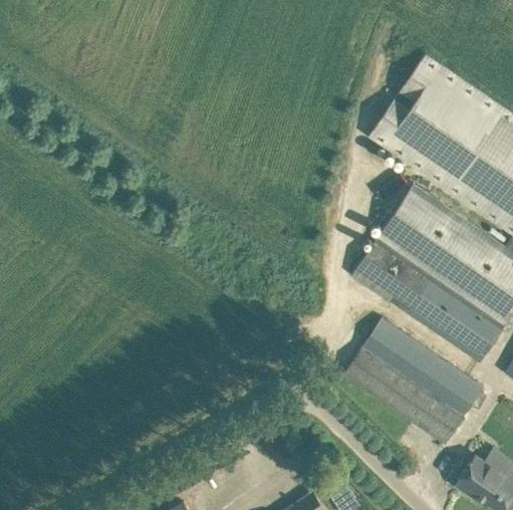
[(414,186),(352,274),(480,362),(512,314),(512,114),(427,55),(370,137),(512,234),(512,243),(508,251),(414,186)]
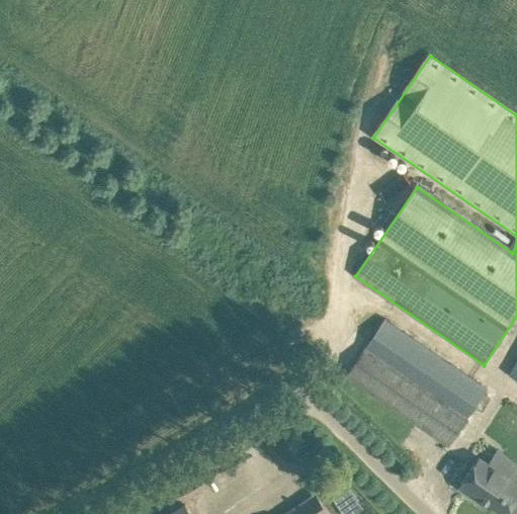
[(384,321),(356,361),(345,378),(447,447),(458,431),(483,397),(477,393),(480,388),(384,321)]
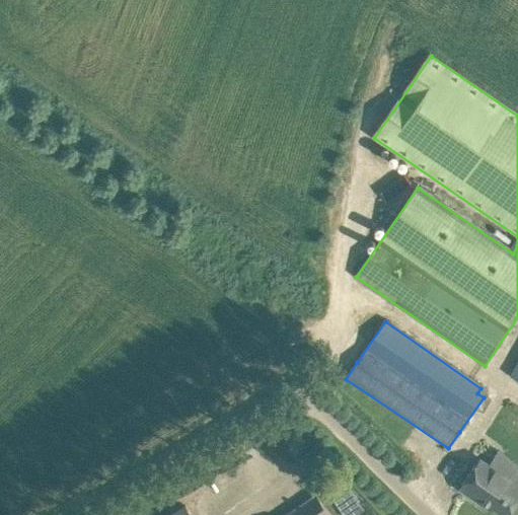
[(457,491),(489,513),(491,510),(498,514),(508,514),(517,500),(517,488),(478,460),(457,491)]
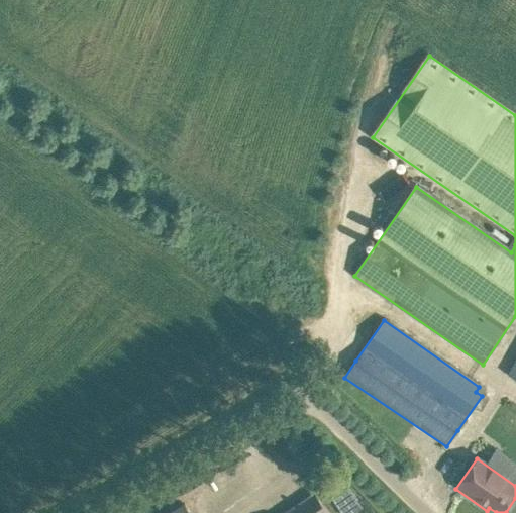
[(355,512),(359,510),(343,486),(329,496),(340,512),(355,512)]
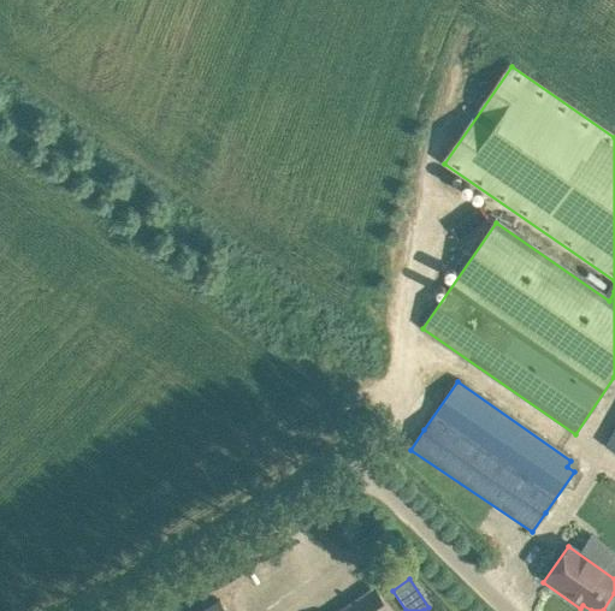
[(388,610),(374,589),(346,610),(388,610)]
